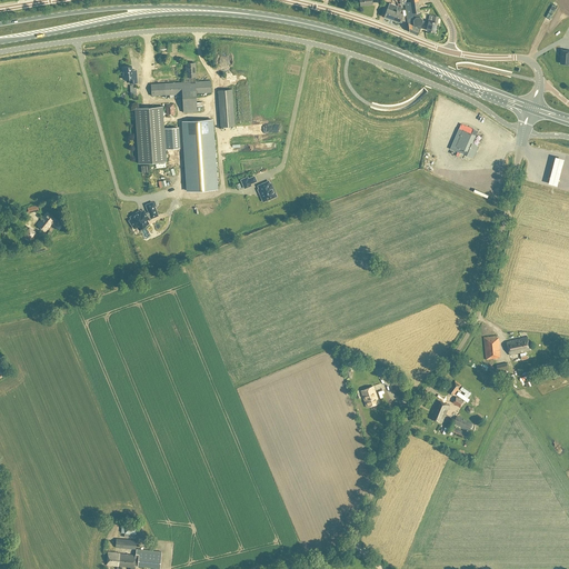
[(418,1),(406,3),(409,31),(417,35),(421,27),(421,26),(423,23),(422,20),(420,17),(418,1)]
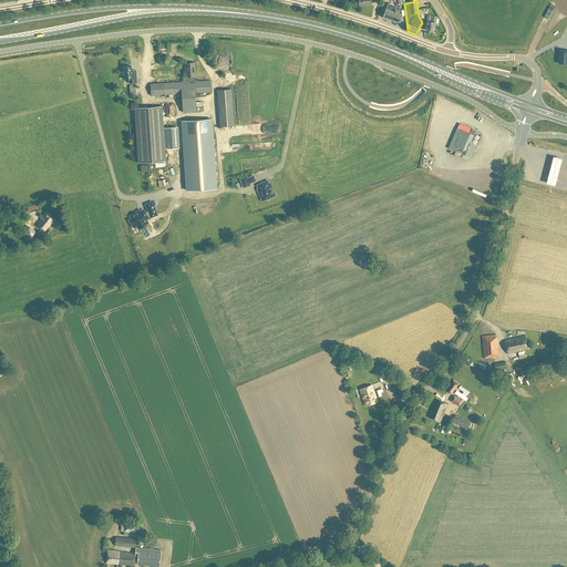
[(397,7),(394,6),(388,3),(385,9),(382,17),(383,17),(384,18),(387,19),(389,19),(392,20),(397,7)]
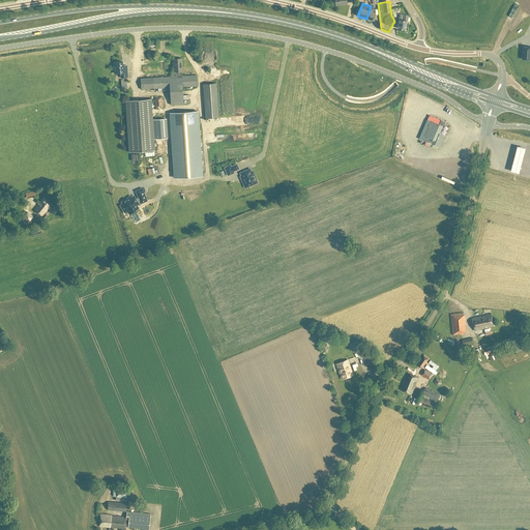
[(374,7),(371,6),(366,19),(374,21),(376,17),(374,17),(375,13),(372,12),(374,7)]
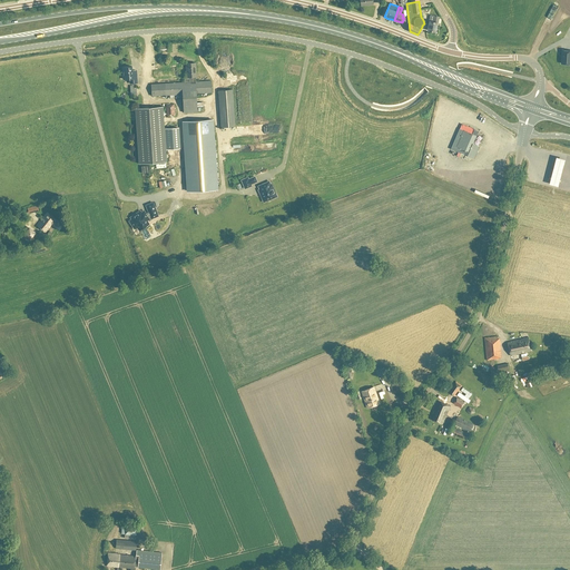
[(428,30),(435,32),(438,23),(439,17),(433,16),(432,21),(430,21),(428,30)]
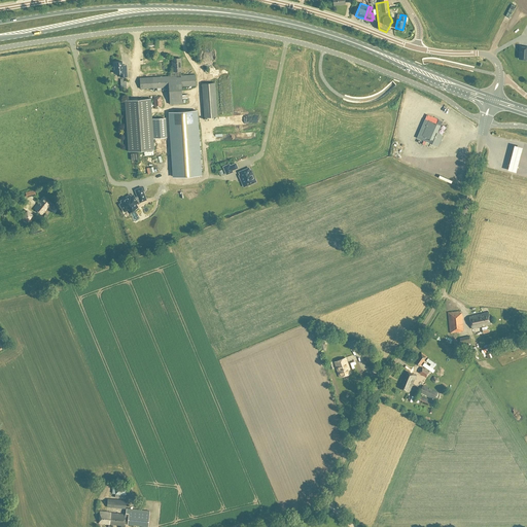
[(182,99),(187,99),(187,95),(182,95),(181,86),(196,85),(196,75),(180,76),(180,71),(181,71),(180,58),(172,59),(173,72),(171,72),(171,76),(140,78),(140,90),(169,88),(170,104),(182,104),(182,99)]
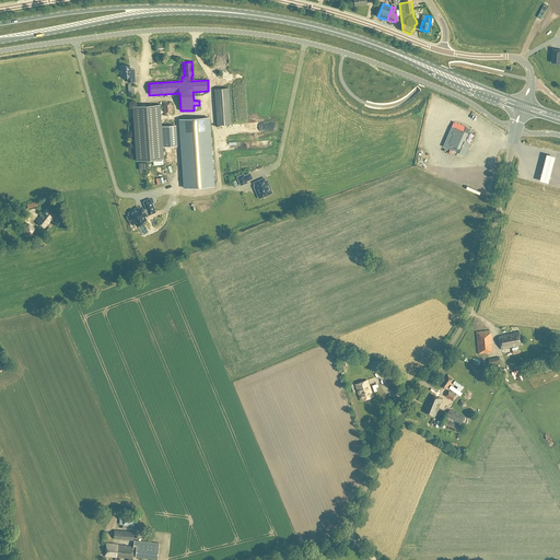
[(129,66),(120,66),(120,78),(127,78),(127,82),(135,82),(133,70),(129,70),(129,66)]
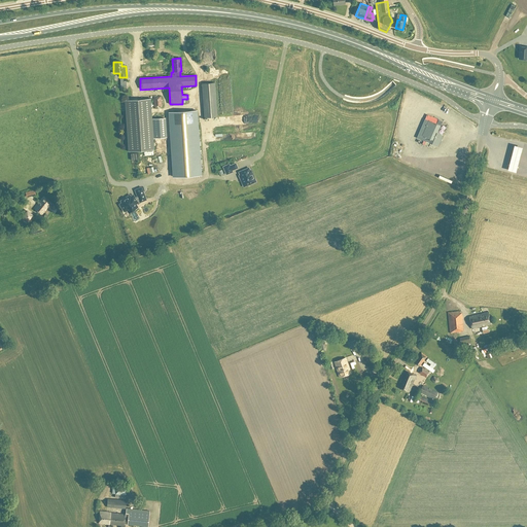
[(526,73),(526,62),(517,62),(517,73),(526,73)]
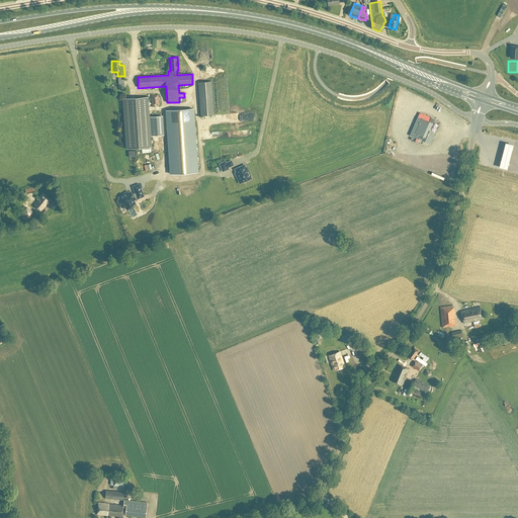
[(210,81),(198,82),(200,115),(213,114),(210,81)]
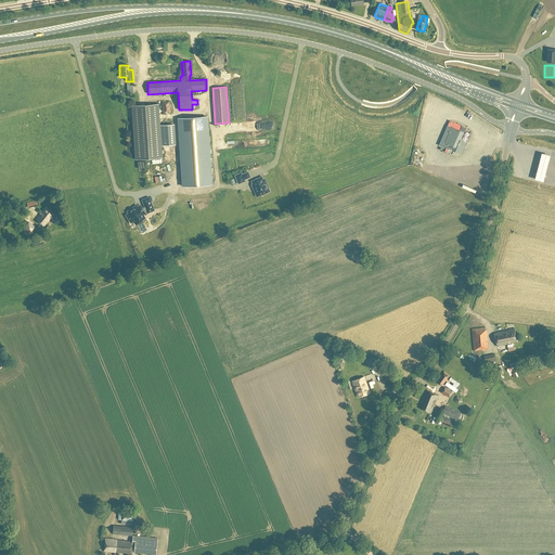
[(168,112),(168,113),(171,113),(170,102),(162,102),(163,114),(165,113),(165,112),(168,112)]
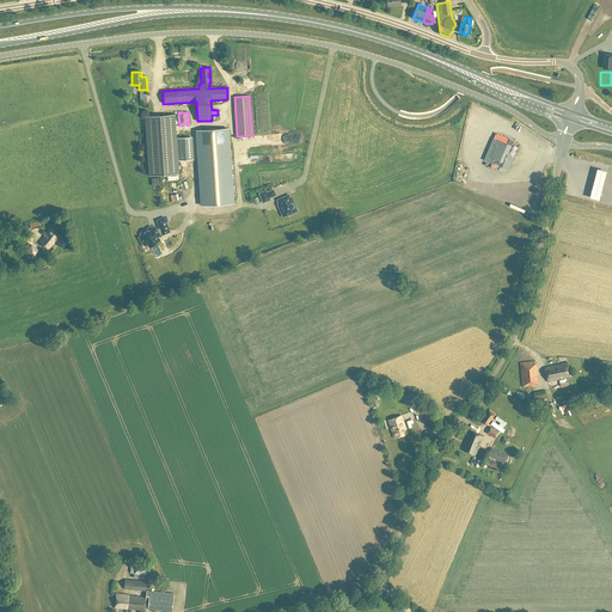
[(148,176),(178,175),(175,115),(145,116),(148,176)]
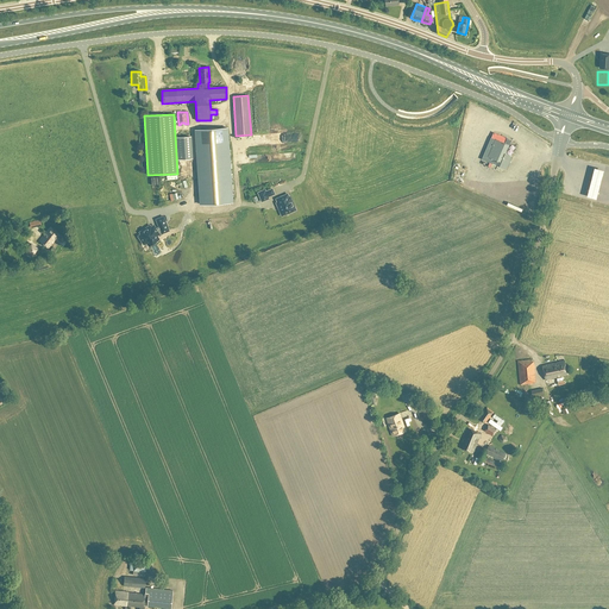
[(195,130),(201,205),(232,202),(227,127),(195,130)]
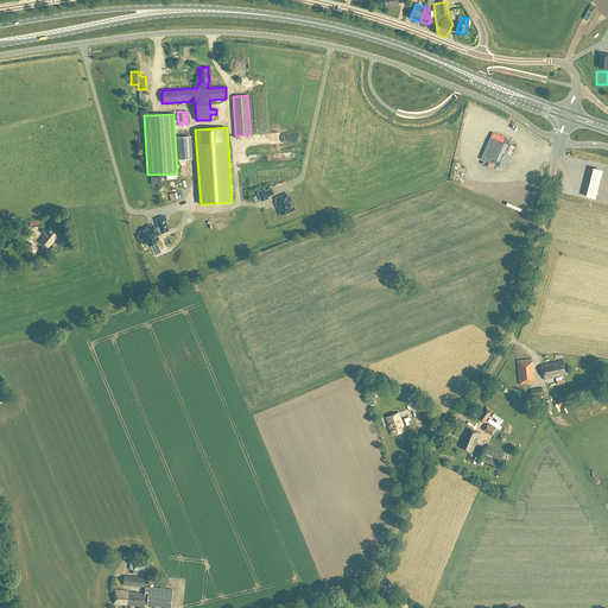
[(481,159),(489,163),(506,170),(512,157),(505,153),(511,141),(506,139),(505,143),(494,139),(491,137),(481,159)]
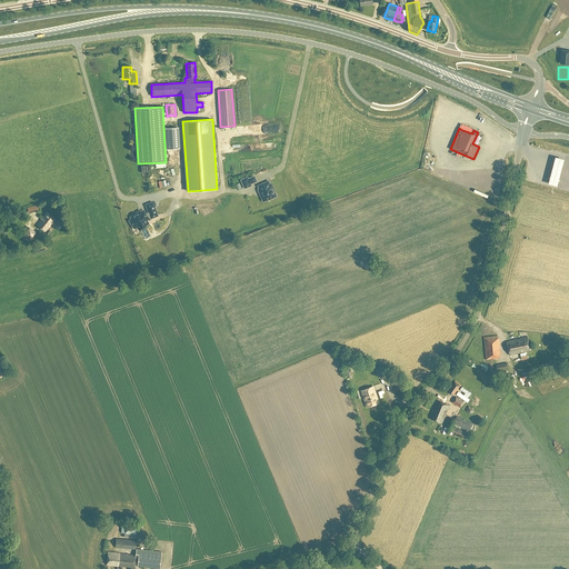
[(565,159),(556,157),(548,183),(557,186),(563,165),(565,159)]
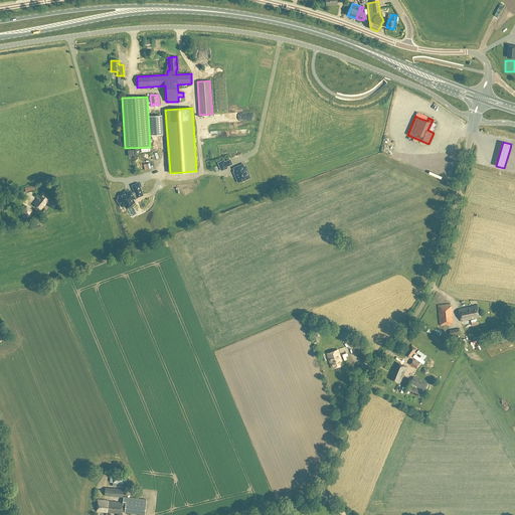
[(230,159),(224,162),(223,161),(218,163),(221,170),(227,168),(226,167),(232,164),(230,159)]
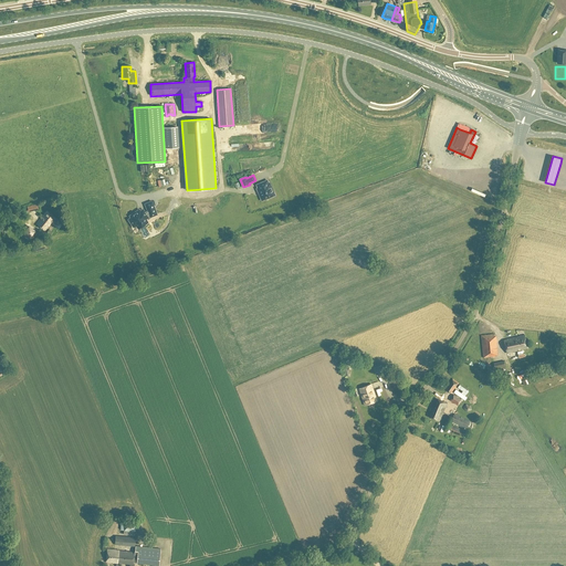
[(270,186),(266,180),(257,185),(261,196),(260,196),(261,199),(263,200),(266,198),(266,197),(273,195),(271,190),(272,190),(271,186),(270,186)]
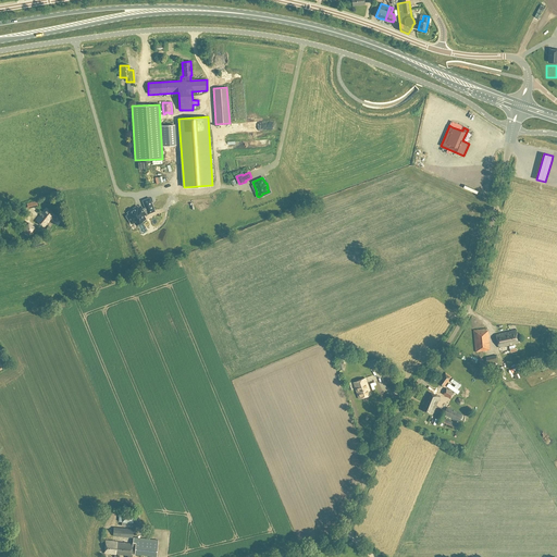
[(138,208),(137,207),(128,212),(130,214),(126,217),(132,223),(134,222),(136,225),(141,221),(145,219),(144,215),(146,214),(145,213),(147,211),(148,213),(153,211),(151,202),(145,206),(145,207),(143,208),(140,206),(138,208)]
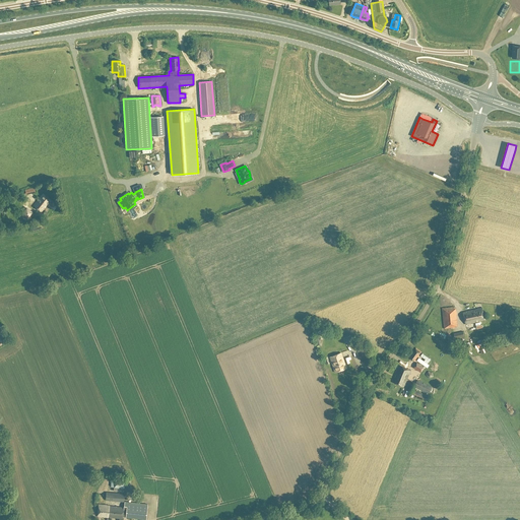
[(51,204),(49,202),(51,200),(43,194),(34,206),(41,212),(47,205),(54,211),(58,205),(54,201),(51,204)]
